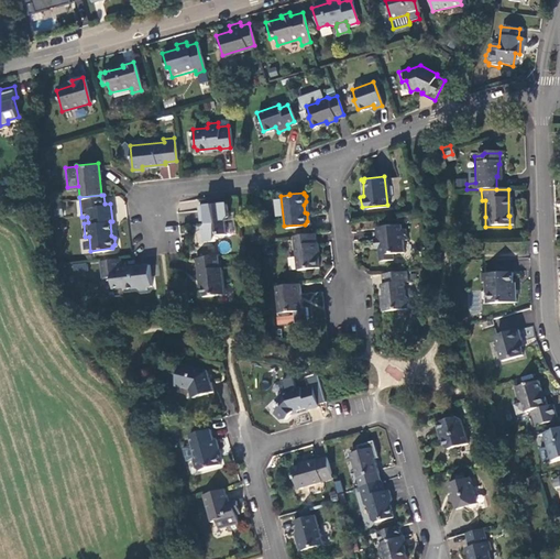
[(223,203),(202,205),(204,221),(200,227),(202,237),(207,239),(212,239),(216,234),(224,233),(222,218),(226,214),(223,203)]
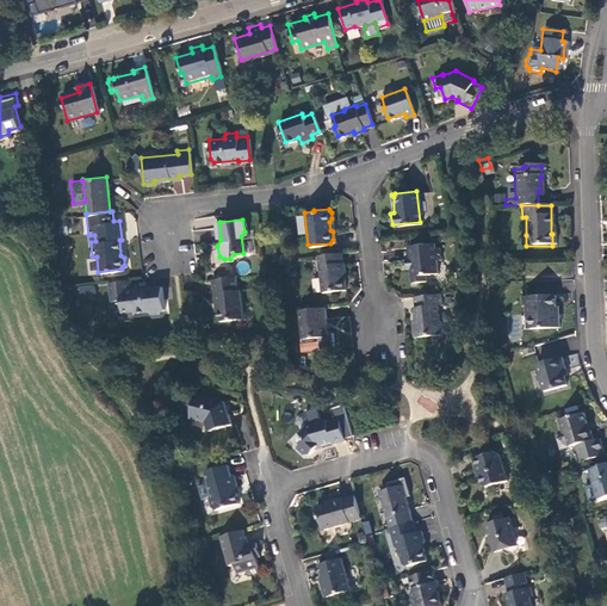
[(432,242),(408,245),(408,255),(402,255),(402,261),(407,265),(408,280),(423,279),(422,273),(435,272),(434,258),(439,258),(437,246),(433,247),(432,242)]
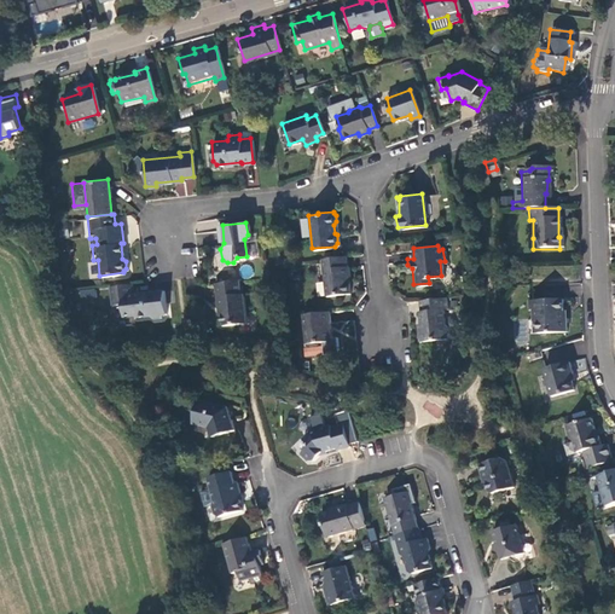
[(346,264),(343,254),(319,258),(325,294),(348,291),(347,279),(348,276),(348,264),(346,264)]
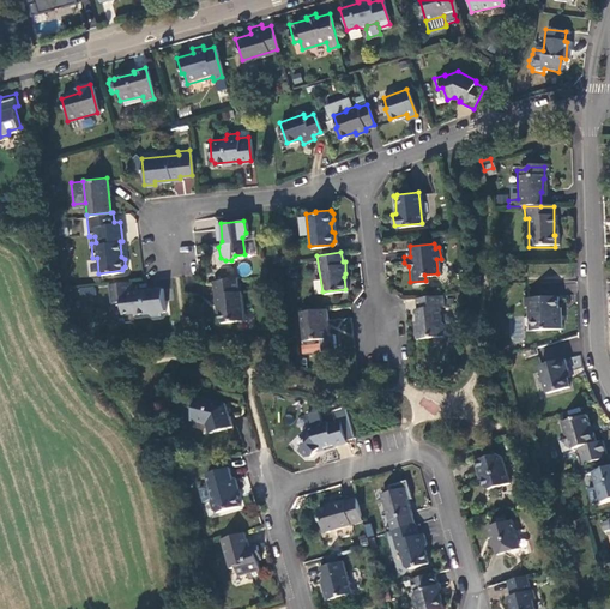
[(237,289),(235,276),(211,279),(213,302),(216,303),(218,320),(242,318),(239,289),(237,289)]
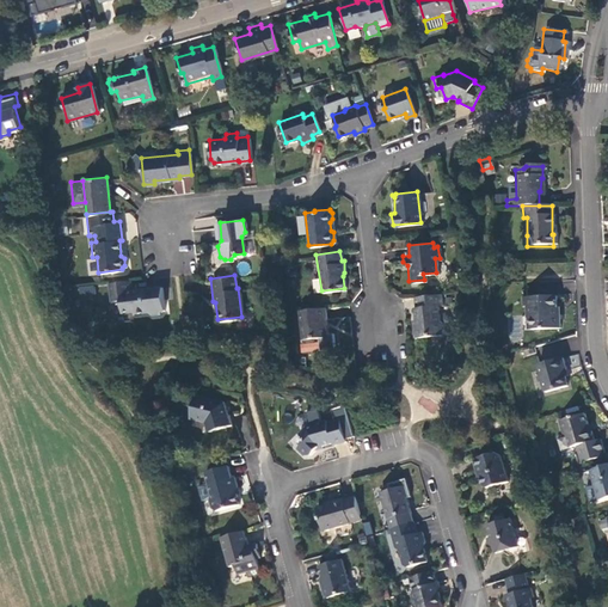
[(131,289),(129,279),(106,281),(109,299),(120,299),(122,308),(130,310),(133,312),(147,311),(149,313),(158,312),(165,307),(163,286),(136,287),(136,289),(131,289)]
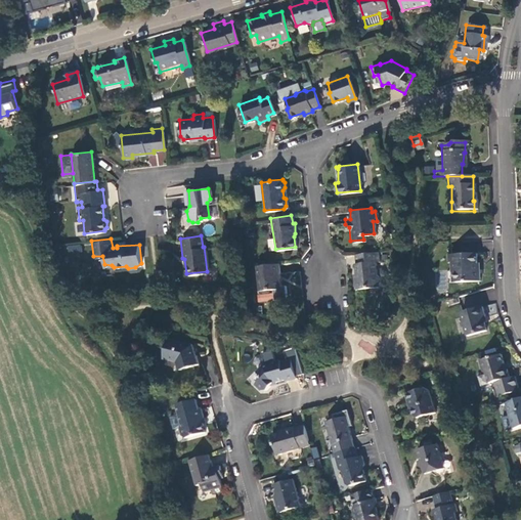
[(79,240),(63,241),(63,249),(79,249),(79,240)]
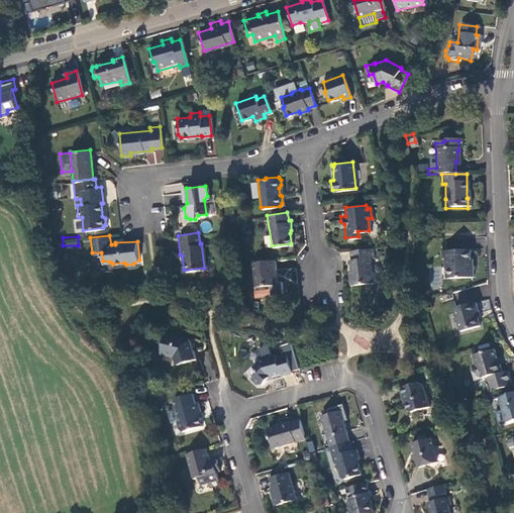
[(371,255),(370,247),(348,249),(349,258),(347,259),(349,275),(347,275),(348,283),(370,282),(370,280),(373,278),(372,272),(370,269),(368,257),(371,255)]
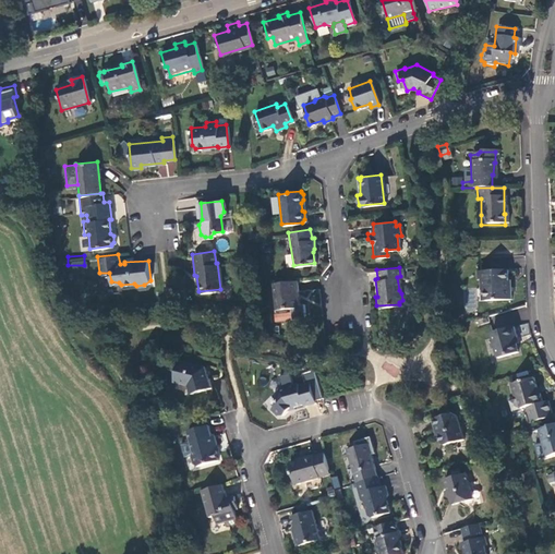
[(504,272),(481,273),(482,280),(479,280),(480,291),(482,291),(483,302),(510,300),(508,289),(505,289),(504,272)]
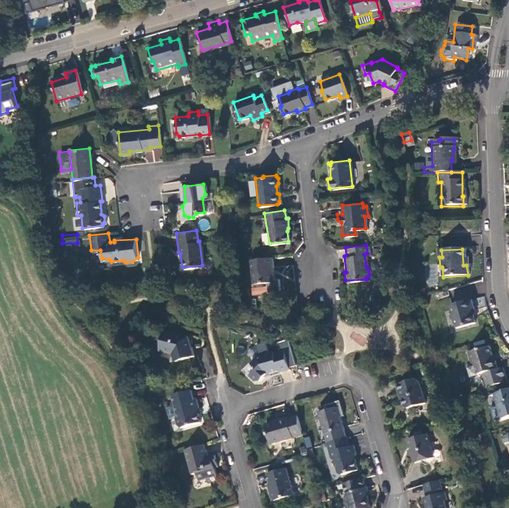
[(272,264),(271,256),(249,258),(252,282),(255,285),(261,284),(264,281),(266,280),(267,291),(280,290),(278,276),(272,277),(270,265),(272,264)]
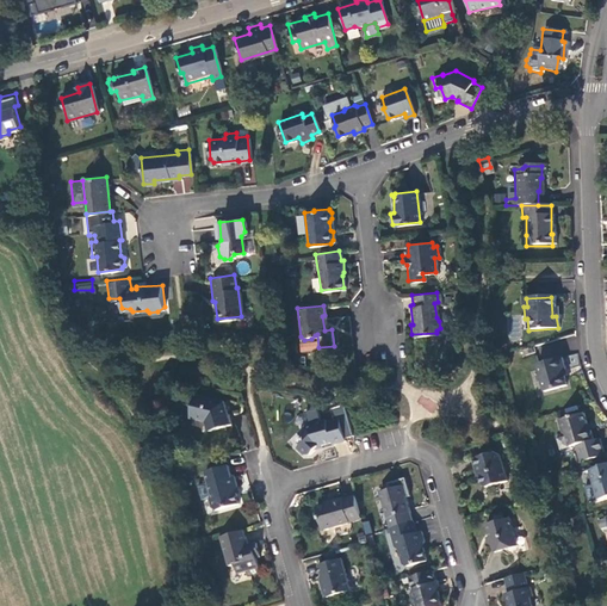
[(563,360),(537,366),(544,393),(567,387),(563,373),(565,372),(563,360)]
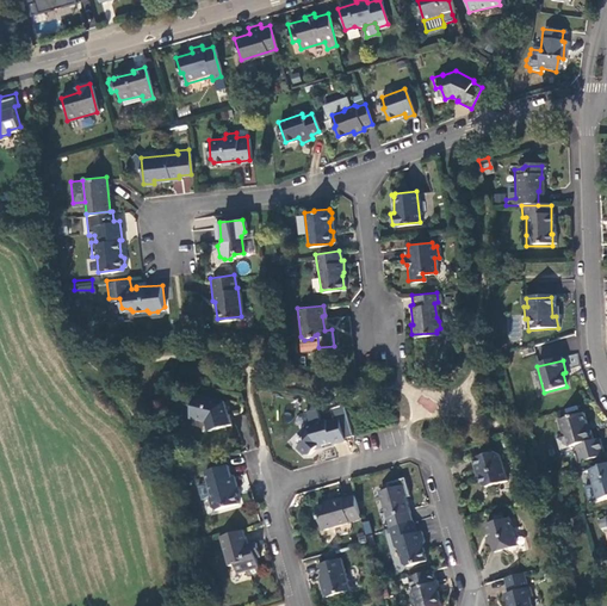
[(419,391),(415,397),(428,406),(432,400),(419,391)]
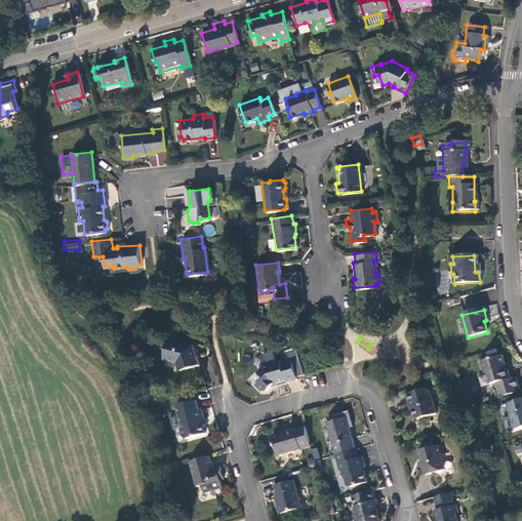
[(191,345),(167,338),(163,358),(174,360),(177,368),(197,363),(191,345)]
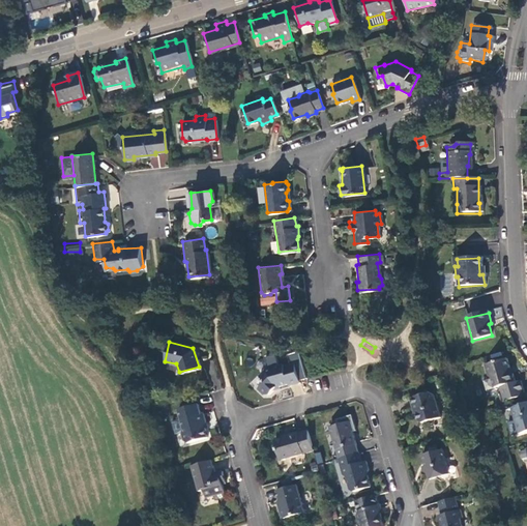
[(497,390),(500,403),(523,397),(519,383),(514,384),(510,376),(509,376),(504,359),(484,366),(487,377),(489,377),(494,391),(497,390)]
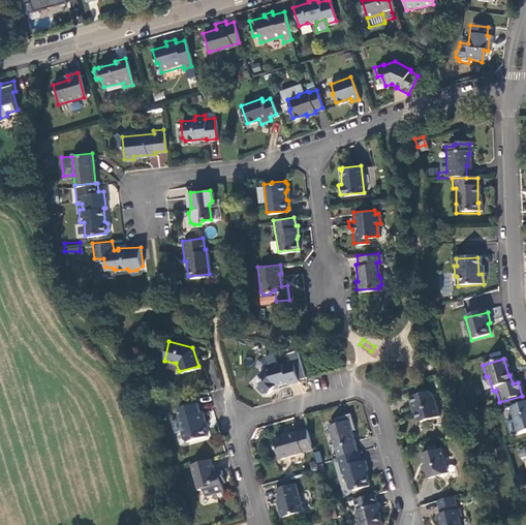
[(298,378),(292,360),(282,364),(281,362),(277,363),(276,361),(266,364),(264,369),(257,373),(260,376),(261,379),(256,388),(263,393),(269,392),(277,383),(287,380),(288,382),(298,378)]
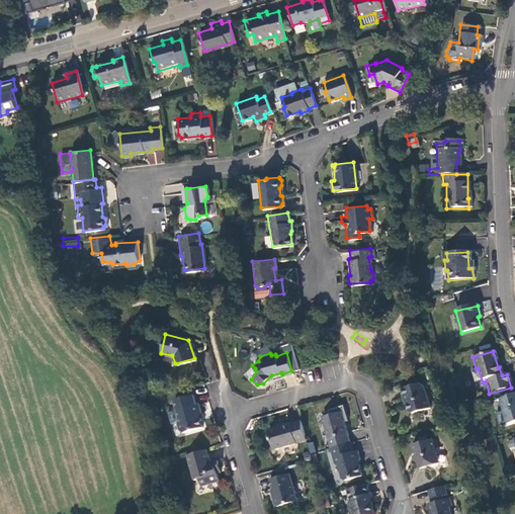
[(419,379),(400,386),(402,393),(403,394),(408,409),(411,410),(429,405),(422,382),(419,379)]
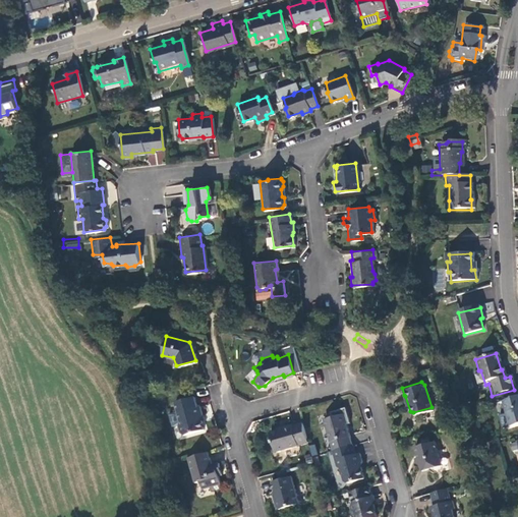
[(517,394),(496,402),(504,428),(517,423),(517,394)]
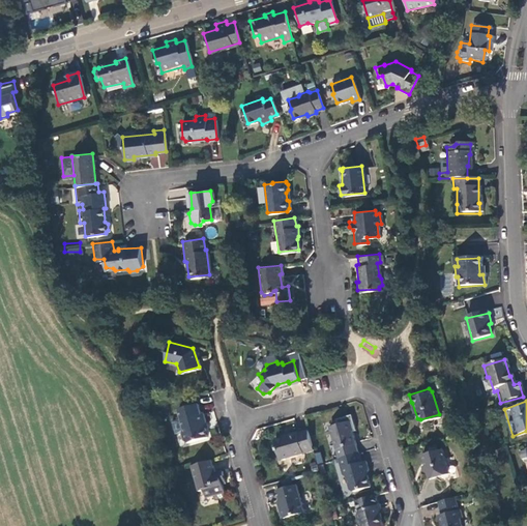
[(179,416),(181,427),(180,431),(182,439),(186,440),(206,435),(202,422),(205,421),(202,410),(198,411),(196,402),(176,407),(179,416)]
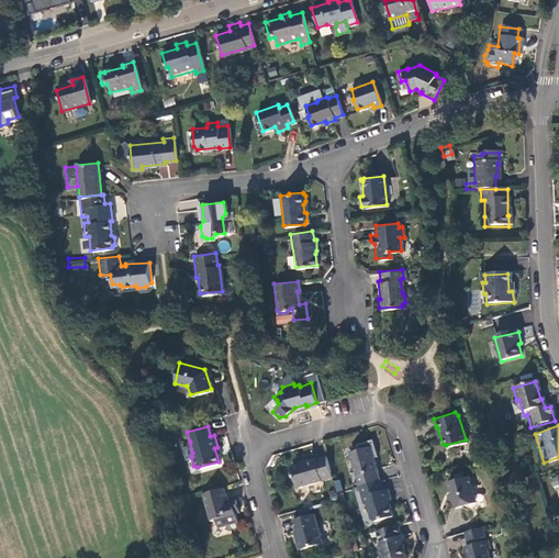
[(192,453),(190,442),(180,445),(185,458),(191,457),(192,453)]
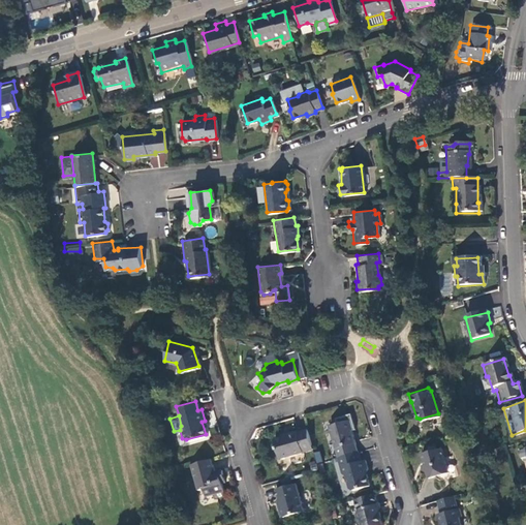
[(327,423),(336,456),(356,450),(350,430),(351,429),(349,420),(346,418),(327,423)]
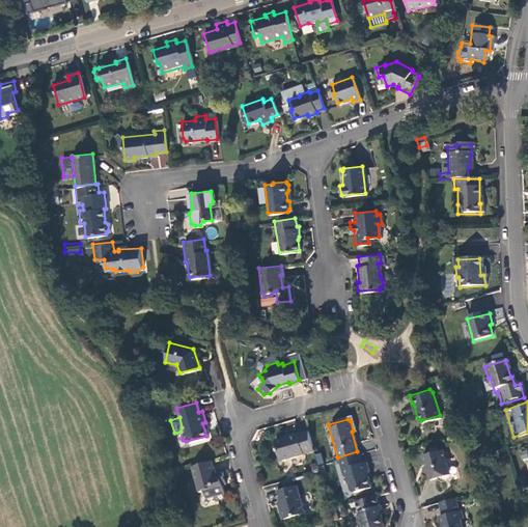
[(278,458),(312,449),(306,428),(299,431),(298,428),(287,432),(287,435),(282,436),(273,439),(278,458)]
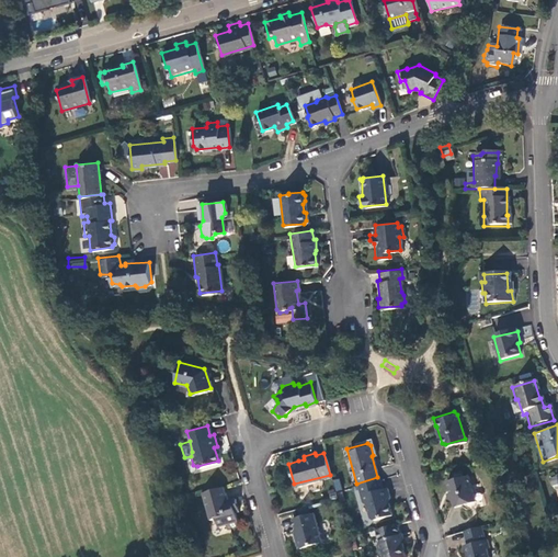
[(474,499),(467,473),(445,479),(448,491),(451,501),(457,503),(474,499)]
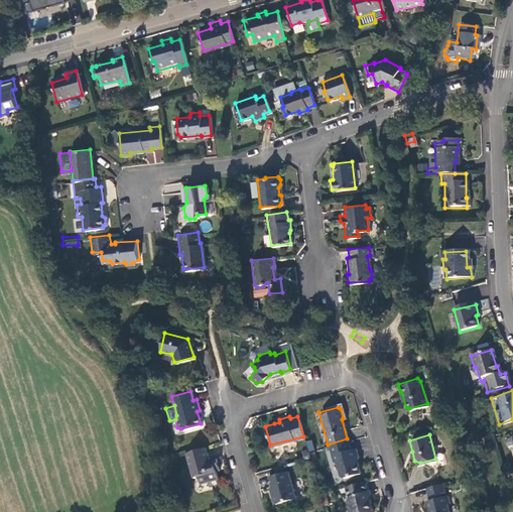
[(350,448),(347,438),(328,444),(332,461),(335,462),(339,476),(342,477),(359,471),(355,457),(357,456),(353,448),(350,448)]
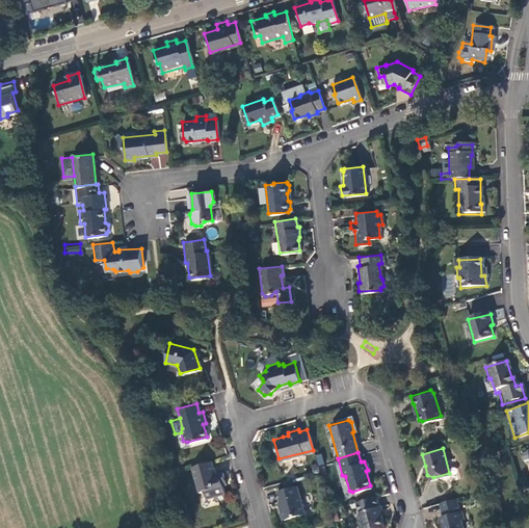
[(213,472),(209,459),(189,465),(196,491),(203,490),(206,496),(214,494),(215,497),(225,494),(220,479),(223,479),(221,470),(213,472)]
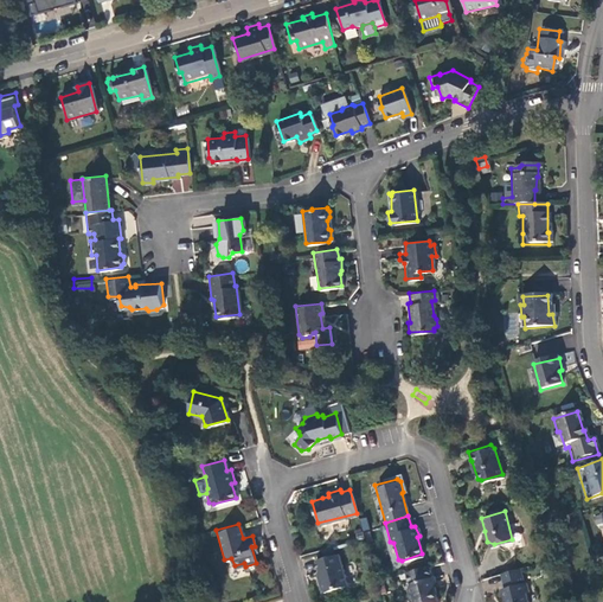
[(346,584),(337,550),(314,556),(320,577),(319,581),(320,587),(322,590),(325,590),(346,584)]
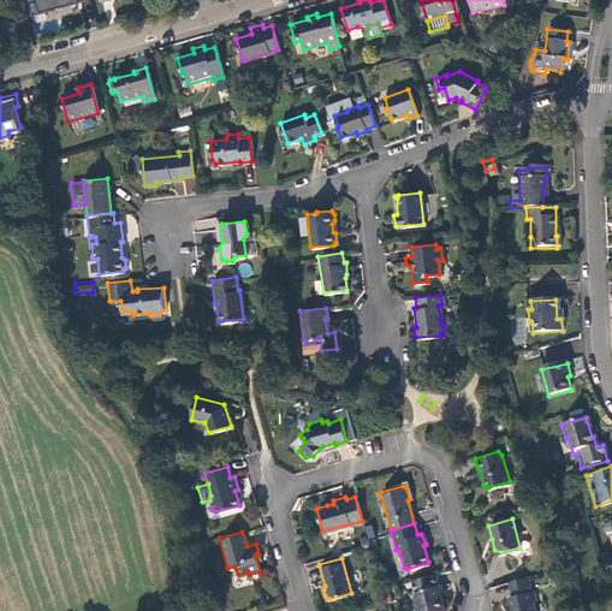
[(434,582),(432,573),(403,581),(404,585),(410,583),(411,592),(410,593),(413,598),(413,603),(415,603),(419,610),(438,610),(443,610),(438,593),(434,582)]
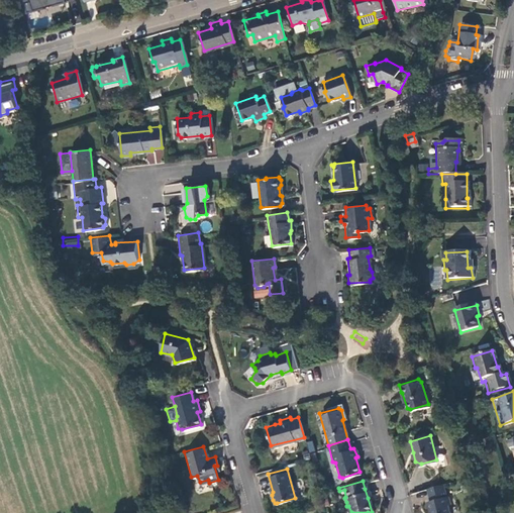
[(443,495),(440,483),(425,487),(427,497),(426,500),(428,508),(428,512),(448,512),(445,503),(448,503),(446,499),(446,493),(443,495)]
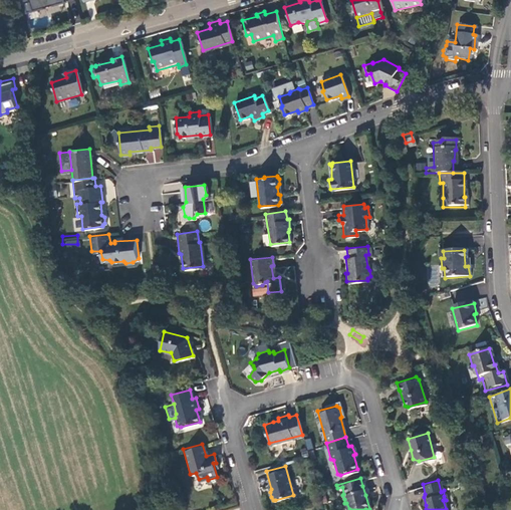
All buildings are outlined.
